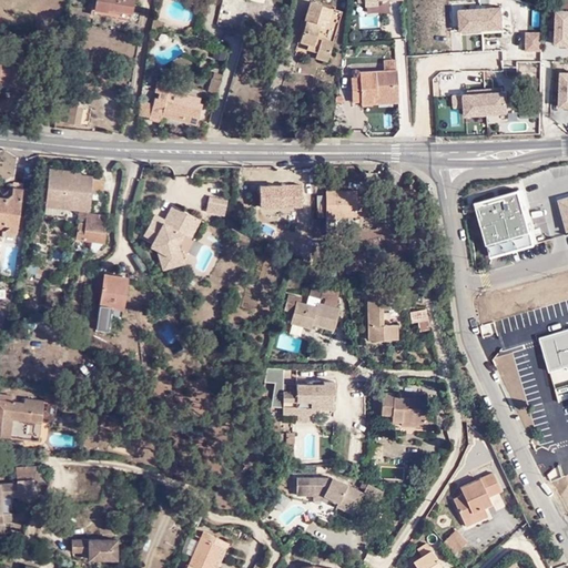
[(307,28),(302,27),(298,38),(310,40),(308,46),(317,49),(315,54),(328,59),(343,8),(320,0),(310,0),(305,16),(310,18),(307,28)]
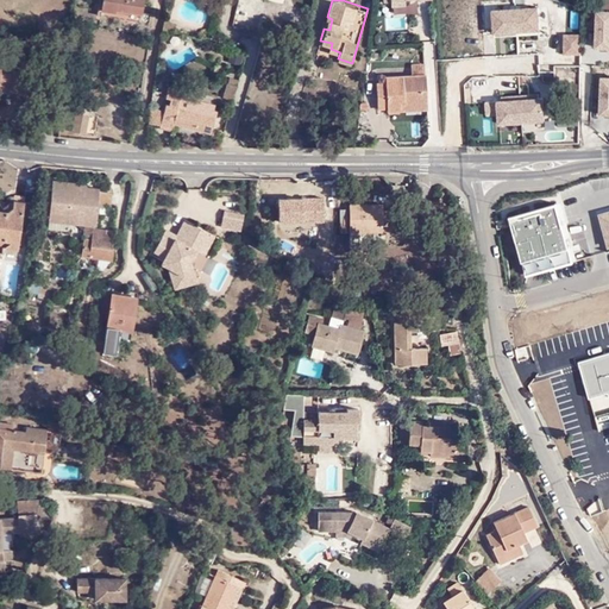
[(481,2),(483,33),(504,32),(506,52),(516,52),(515,33),(542,32),(541,0),(481,2)]
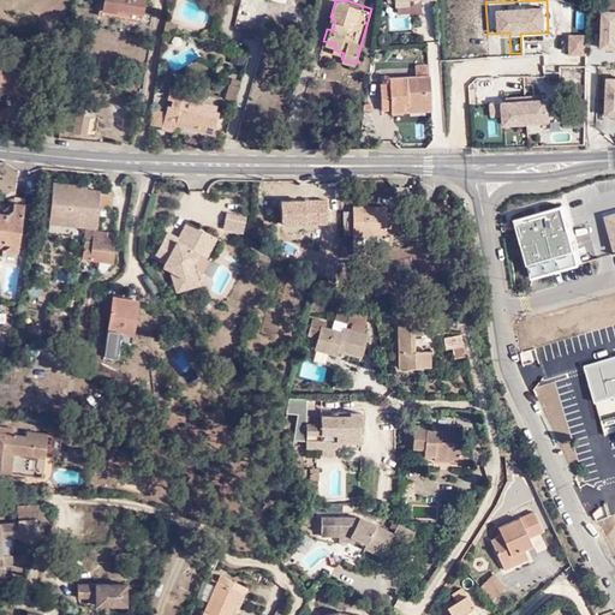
[(598,39),(610,39),(610,18),(599,18),(598,39)]
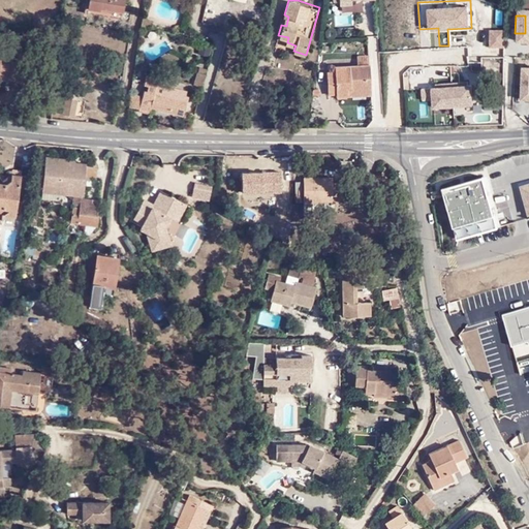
[(153,19),(144,18),(143,26),(152,27),(153,19)]
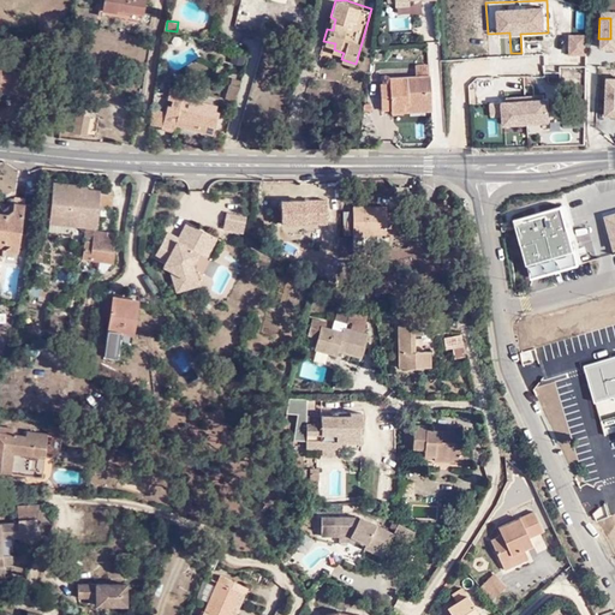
[(568,31),(568,53),(587,53),(587,31),(568,31)]
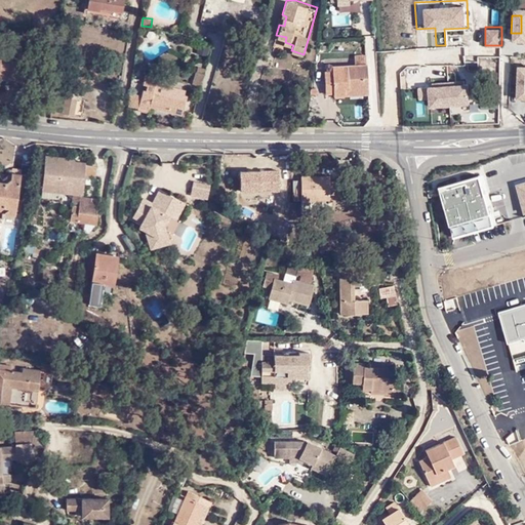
[(524,39),(512,38),(511,65),(523,65),(524,39)]
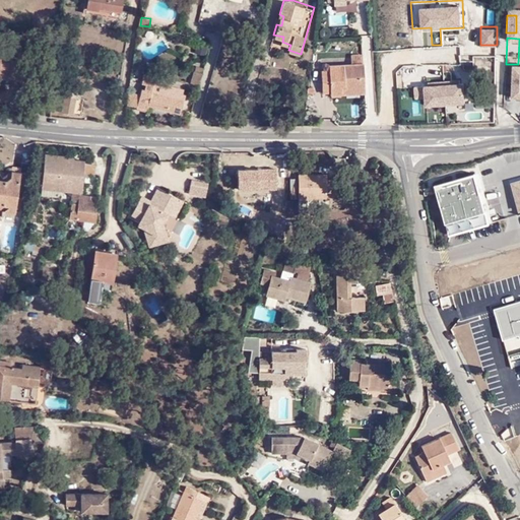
[(0,75),(19,78),(21,61),(21,59),(1,57),(1,54),(0,53),(0,75)]
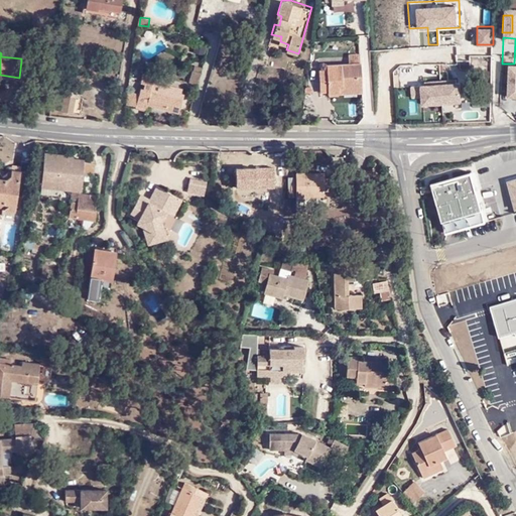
[(361,61),(361,52),(350,53),(350,61),(329,63),(329,68),(319,69),(320,90),(329,90),(329,93),(340,92),(340,87),(363,85),(362,61),(361,61)]
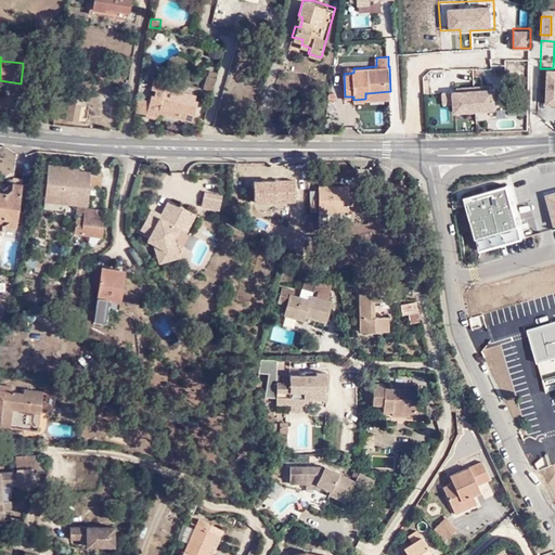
[(203,89),(209,92),(215,79),(208,76),(203,89)]
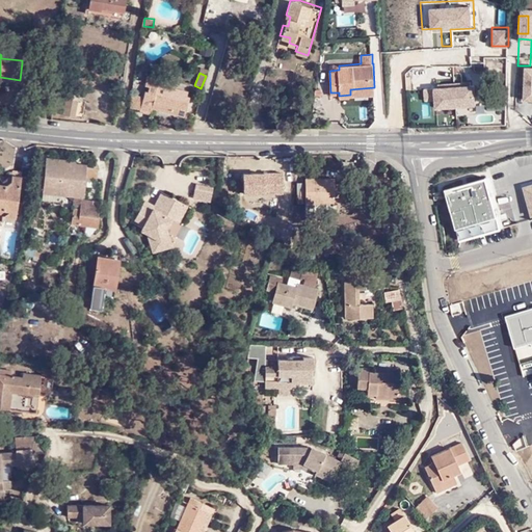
[(143,95),(141,101),(140,112),(150,114),(151,110),(184,117),(186,107),(184,107),(186,95),(173,91),(157,88),(158,81),(147,79),(144,89),(147,89),(147,95),(143,95)]
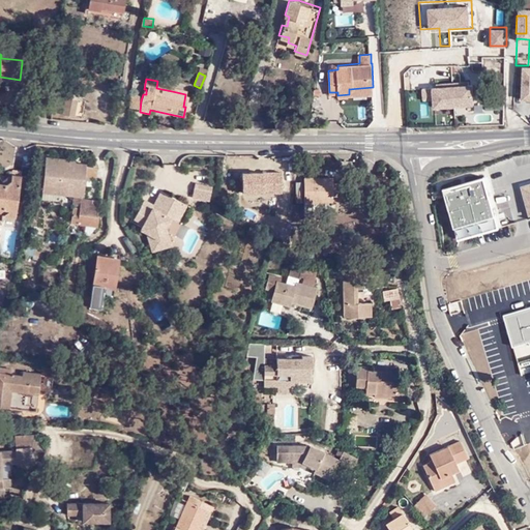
[(435,105),(476,102),(475,80),(433,82),(435,105)]
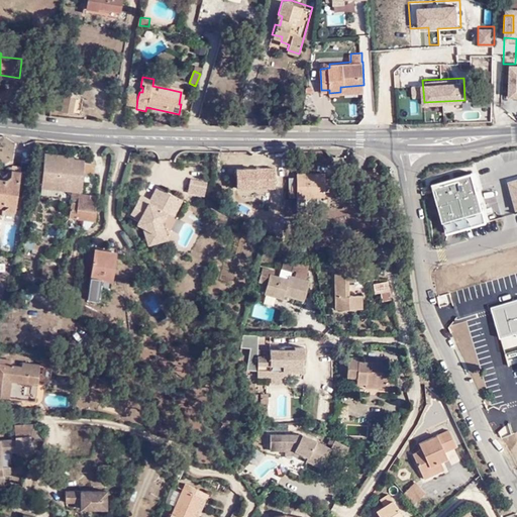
[(153,79),(152,86),(168,89),(169,83),(168,80),(162,79),(160,80),(154,79),(153,79)]
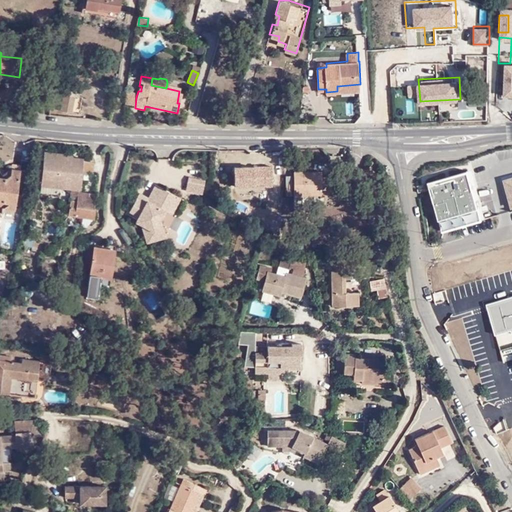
[(77,88),(58,87),(58,94),(59,94),(59,104),(63,104),(62,110),(72,111),(74,94),(76,94),(77,88)]
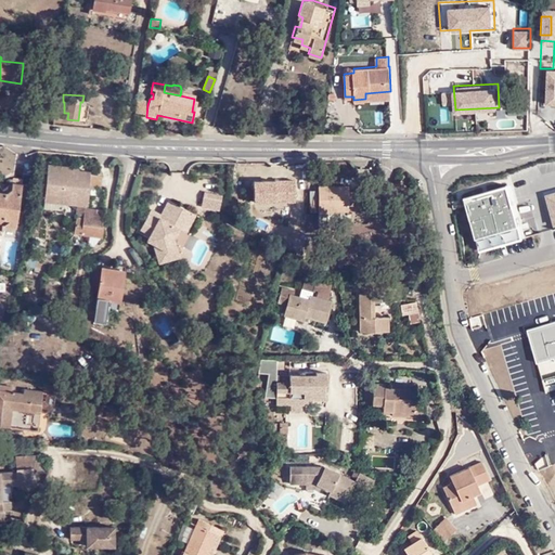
[(287,100),(276,99),(276,110),(287,110),(287,100)]
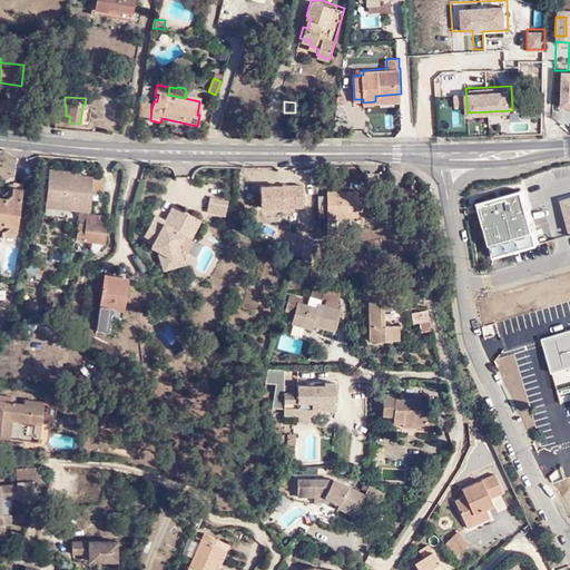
[(138,119),(150,120),(151,108),(140,106),(138,119)]
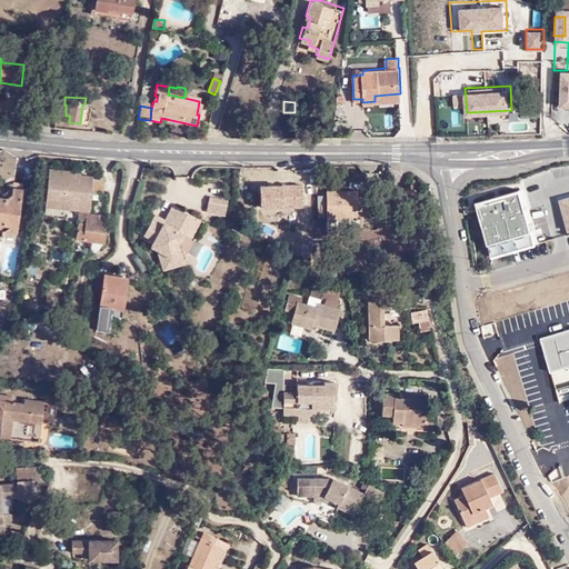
[(92,176),(92,172),(50,167),(47,199),(63,201),(63,207),(80,209),(79,217),(77,236),(92,238),(95,236),(106,237),(108,225),(106,225),(108,212),(89,210),(89,205),(91,187),(92,176)]
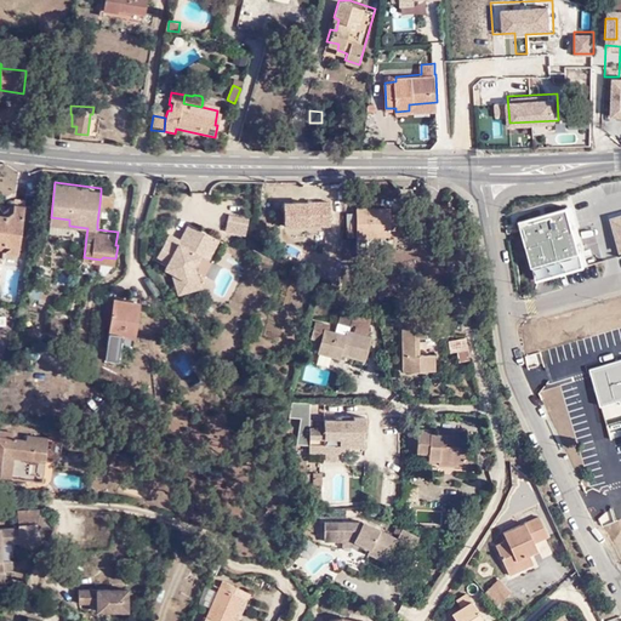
[(114,195),(101,192),(100,204),(113,208),(114,195)]
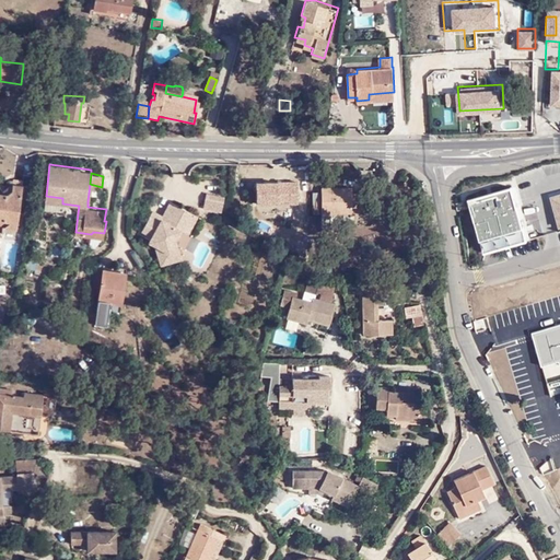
[(233,206),(238,207),(242,195),(246,195),(248,182),(238,179),(233,206)]
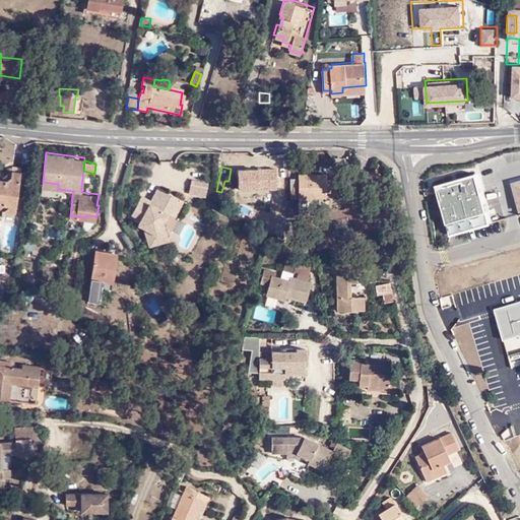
[(22,194),(17,193),(18,180),(20,171),(19,170),(12,170),(11,171),(11,175),(6,179),(1,178),(0,178),(0,205),(3,206),(3,209),(15,209),(15,206),(21,206),(22,194)]
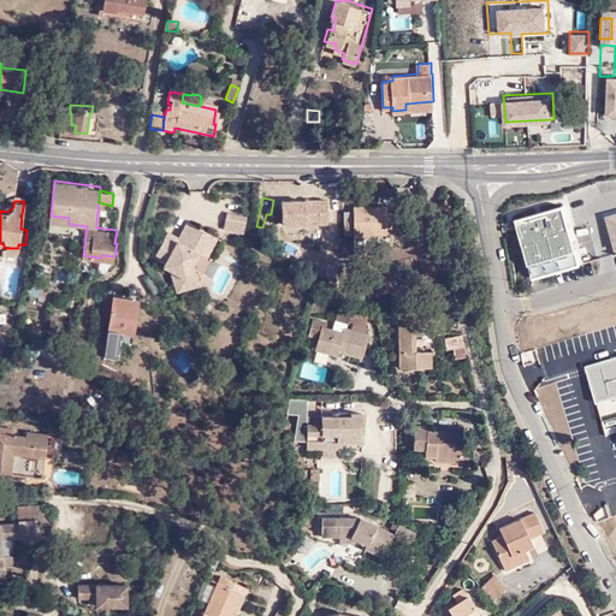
[(7,212),(13,207),(13,202),(7,201),(3,206),(1,211),(7,212)]
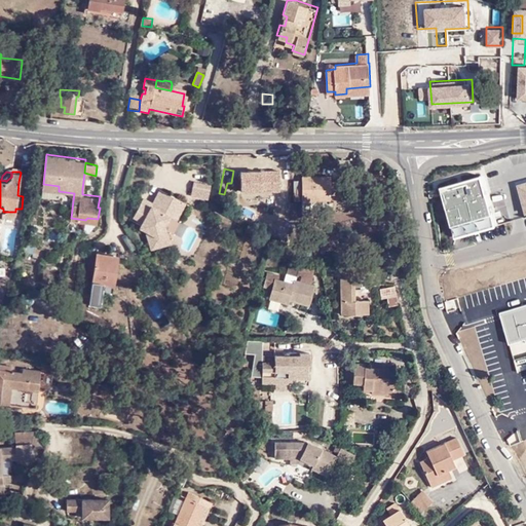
[(498,223),(484,174),(441,185),(454,234),(498,223)]
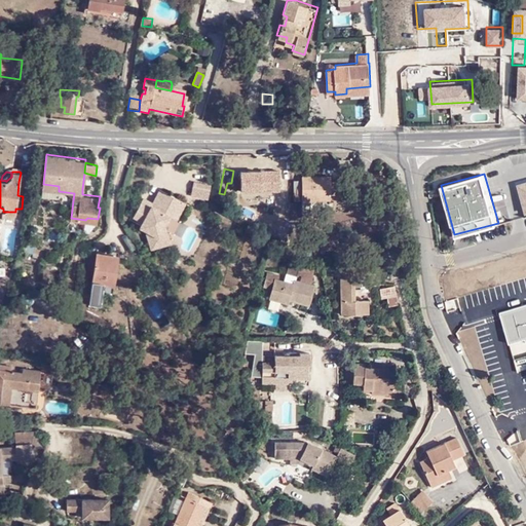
[(270,197),(283,197),(283,176),(252,176),(252,191),(270,192),(270,197)]
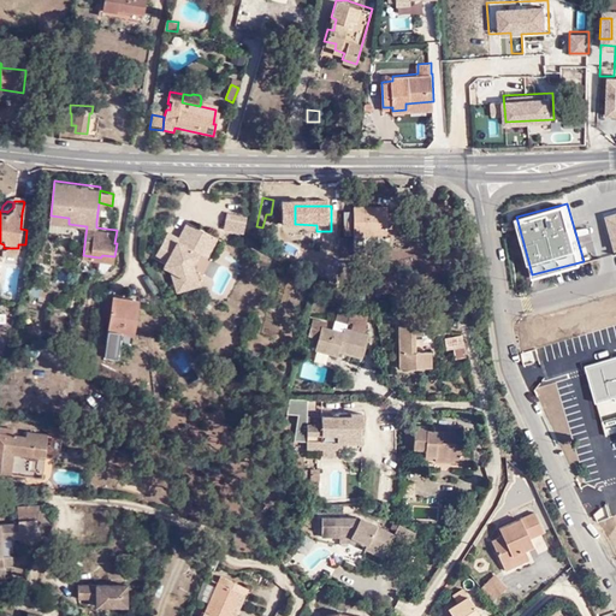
[(354,232),(388,232),(388,226),(388,212),(388,208),(354,207),(354,232)]
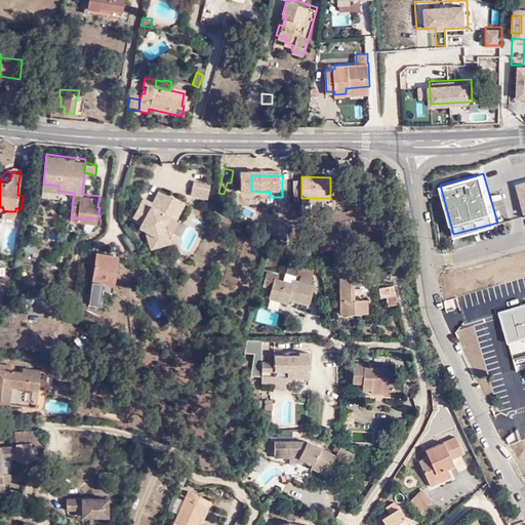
[(524,178),(516,182),(524,211),(524,178)]
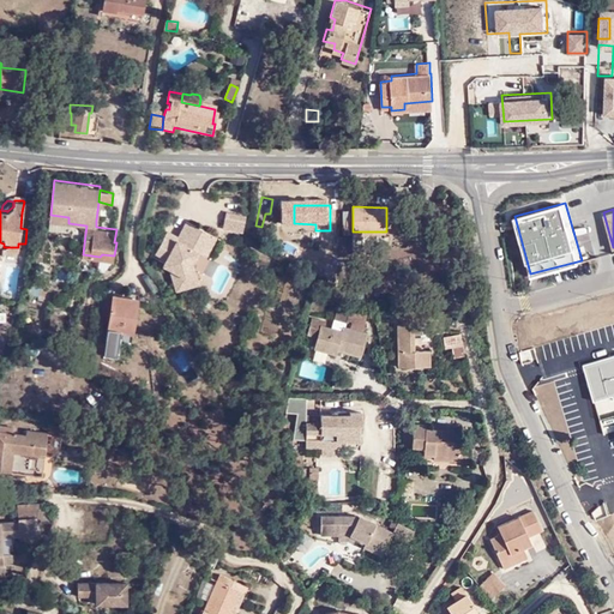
[(227,210),(224,217),(244,223),(246,215),(227,210)]
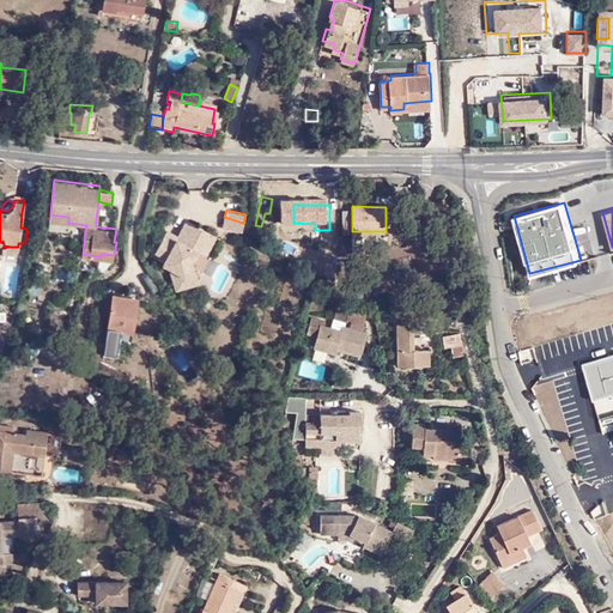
[(68,223),(68,217),(50,214),(49,225),(68,228),(68,223)]
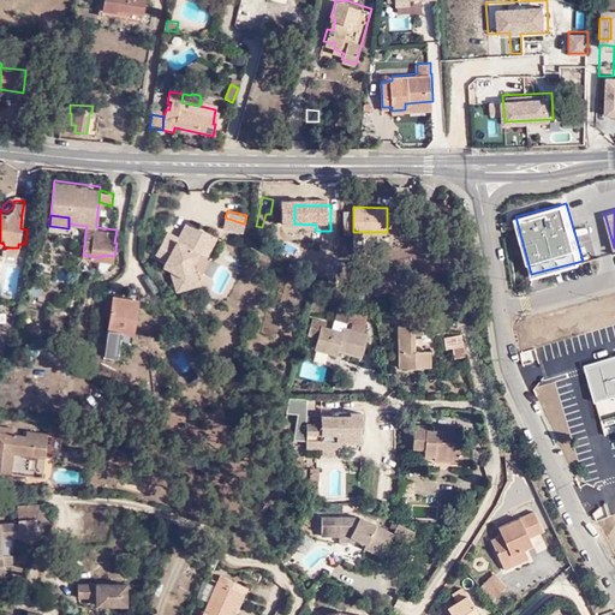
[(242,232),(244,224),(225,218),(222,226),(242,232)]
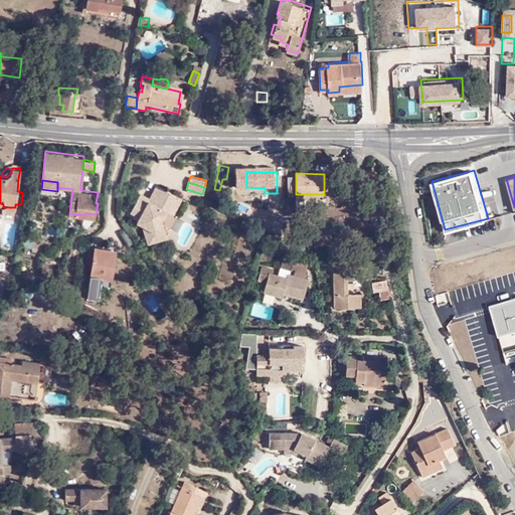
[(141,193),(130,213),(138,217),(136,223),(143,226),(148,245),(168,238),(162,221),(167,211),(174,214),(182,199),(156,185),(149,197),(141,193)]
